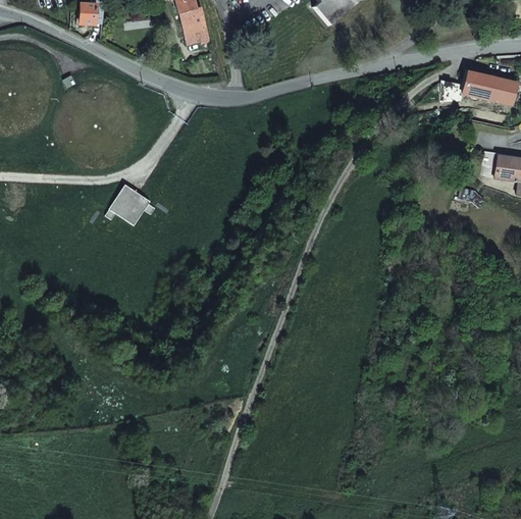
[(80,22),(95,23),(95,16),(96,0),(92,0),(92,1),(81,1),(80,22)]
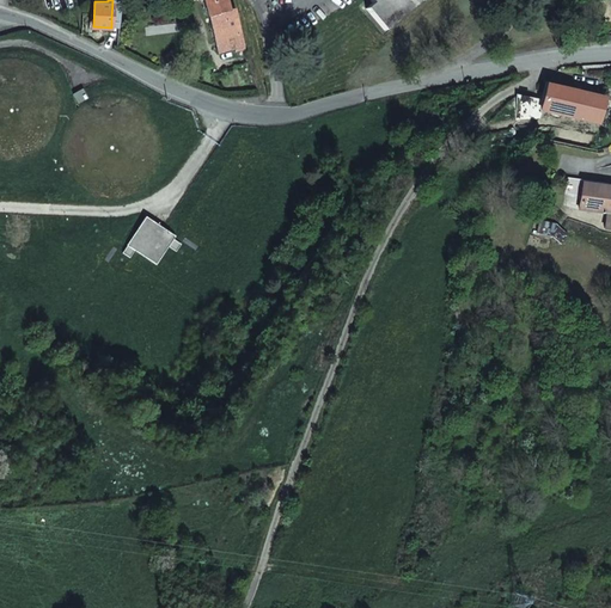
[(112,0),(111,19),(121,20),(122,0),(112,0)]
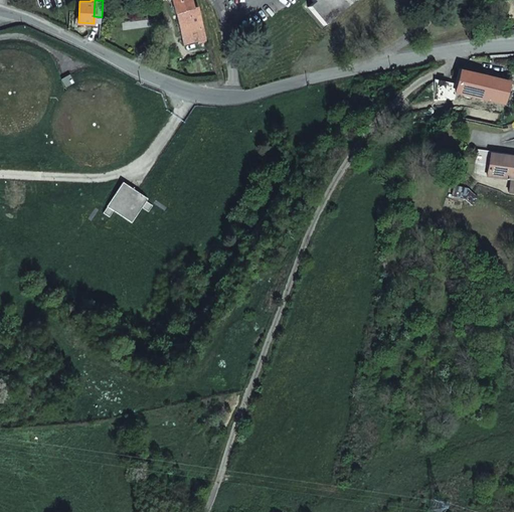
[(172,0),(184,42),(207,35),(198,5),(193,6),(191,0),(172,0)]
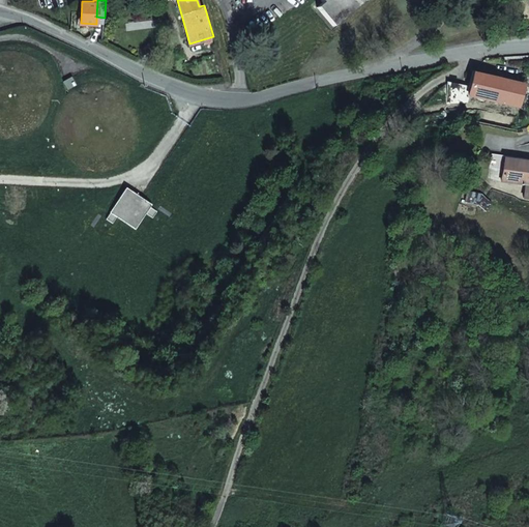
[(318,5),(334,24),(360,0),(323,0),(318,5)]
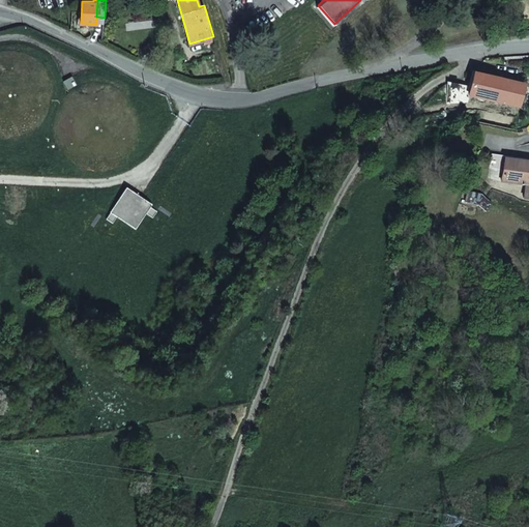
[(525,83),(474,71),(471,85),(469,92),(520,105),(525,83)]
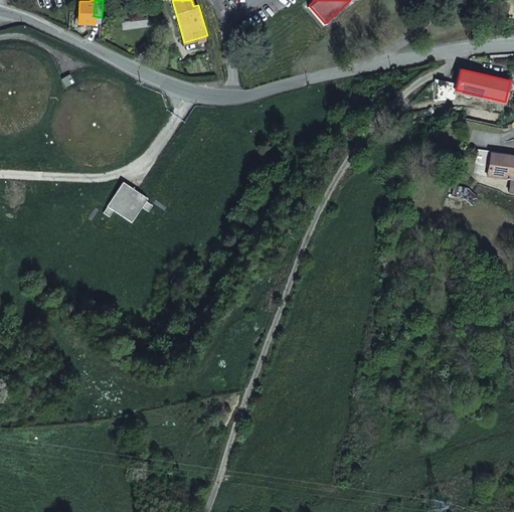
[(63,76),(67,84),(75,79),(70,72),(63,76)]
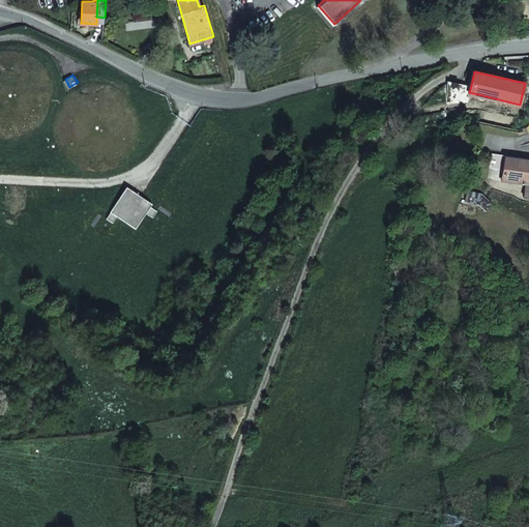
[(471,85),(448,80),(447,101),(468,100),(469,92),(471,85)]
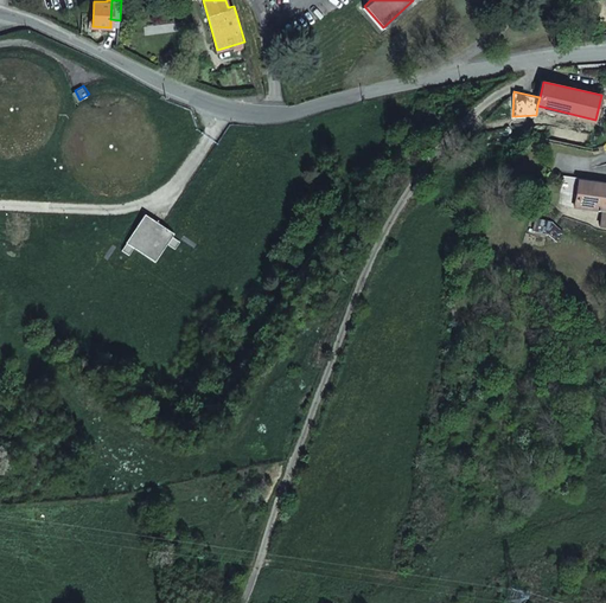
[(575,204),(605,209),(605,183),(595,181),(594,185),(578,183),(575,204)]
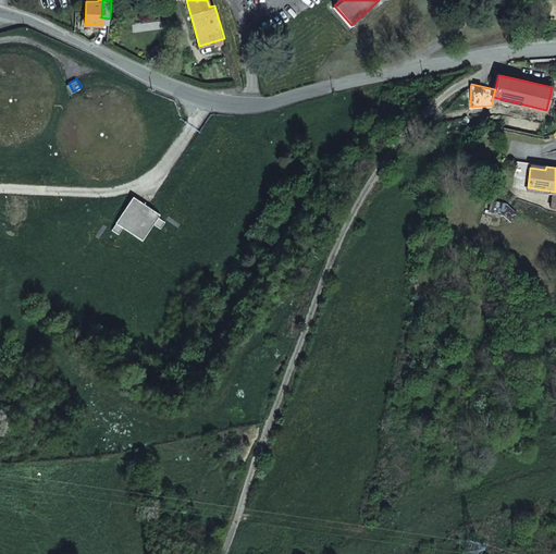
[(157,212),(134,197),(120,219),(143,234),(157,212)]
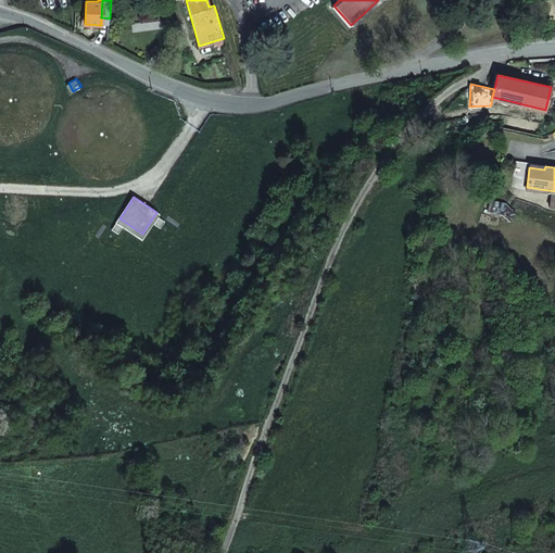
All buildings are outlined.
